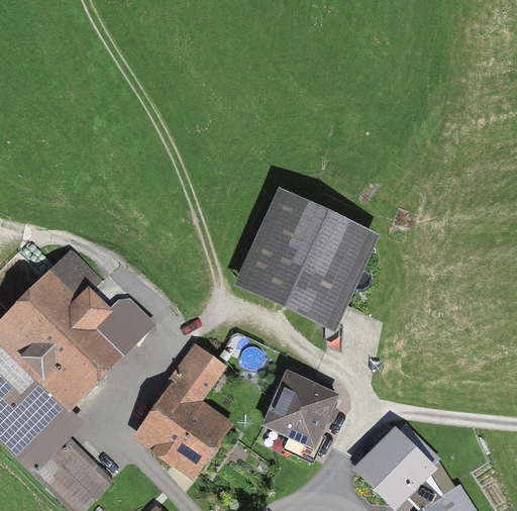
[(381,233),(279,187),(234,284),(335,330),(381,233)]
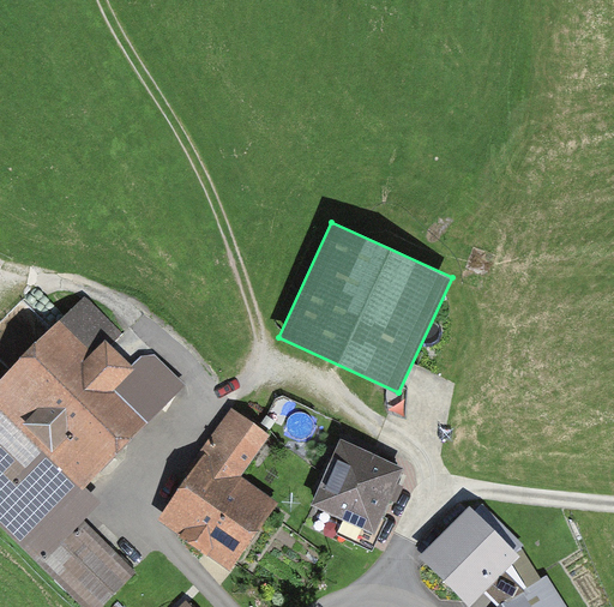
[(122,325),(85,290),(0,378),(0,520),(88,606),(97,606),(137,568),(85,517),(101,500),(88,486),(186,383),(155,350),(142,352),(132,364),(109,341),(122,325)]
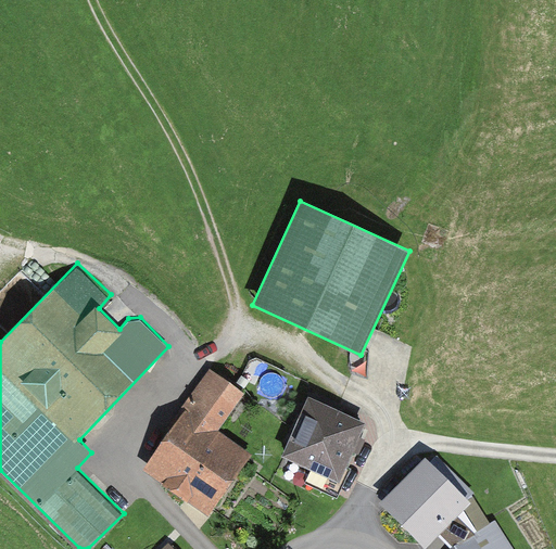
[(245,391),(209,365),(167,424),(172,426),(142,468),(209,514),(252,452),(218,429),(245,391)]
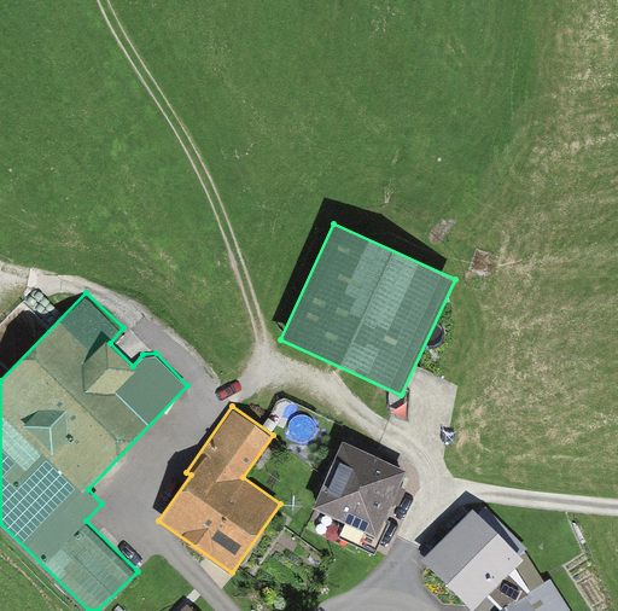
[(407,469),(343,440),(313,506),(345,521),(339,535),(375,552),(390,518),(386,516),(394,499),(398,501),(406,484),(401,482),(407,469)]
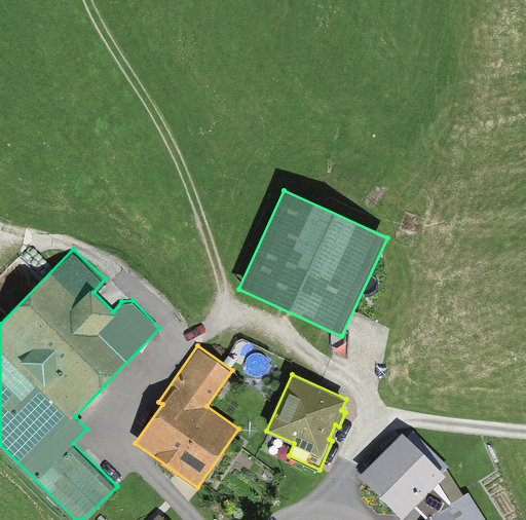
[(441,470),(402,433),(365,471),(404,509),(412,519),(482,519),(464,491),(457,495),(441,470)]
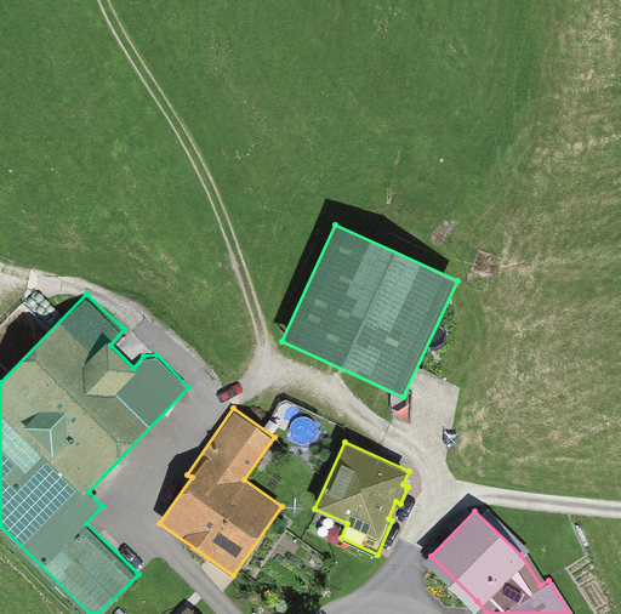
[(198,613),(188,603),(176,613),(198,613)]
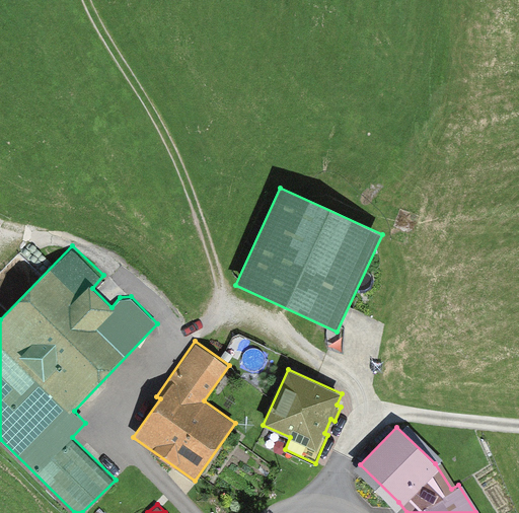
All buildings are outlined.
